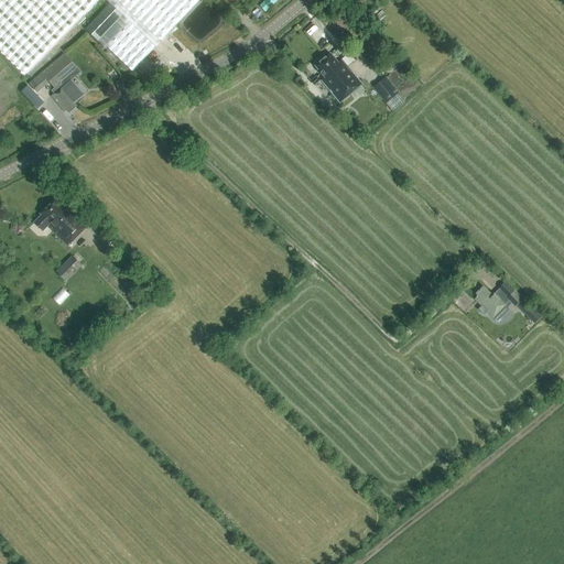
[(0,0),(0,52),(23,75),(97,0),(106,0),(110,4),(85,29),(105,49),(107,46),(131,71),(201,0),(0,0)]
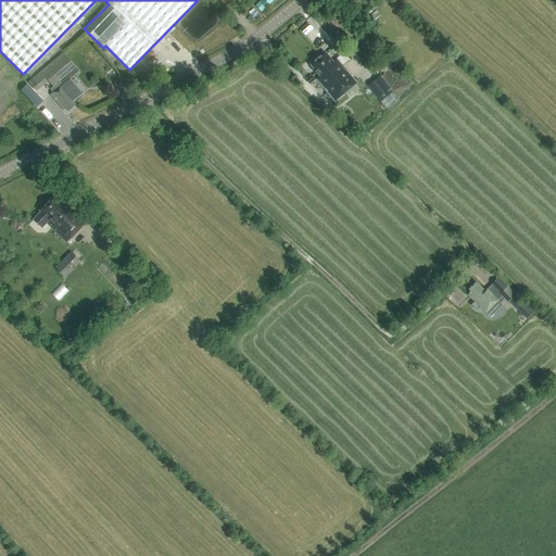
[(366,32),(359,24),(353,29),(358,37),(366,32)]
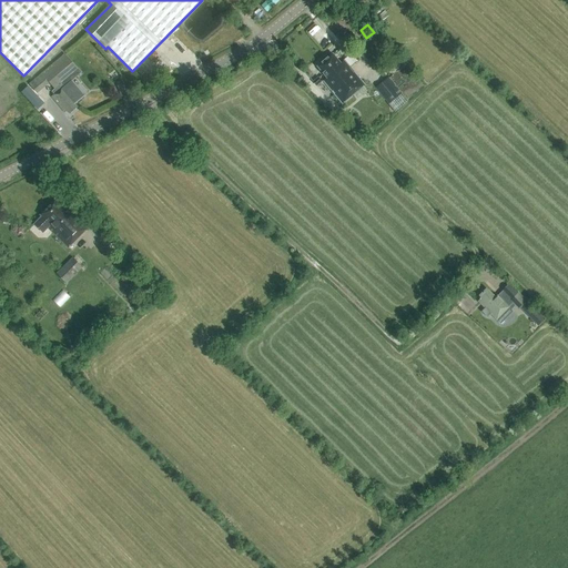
[(42,73),(48,81),(58,92),(51,98),(64,113),(67,111),(70,114),(78,108),(75,104),(78,102),(62,83),(78,70),(64,53),(42,73)]
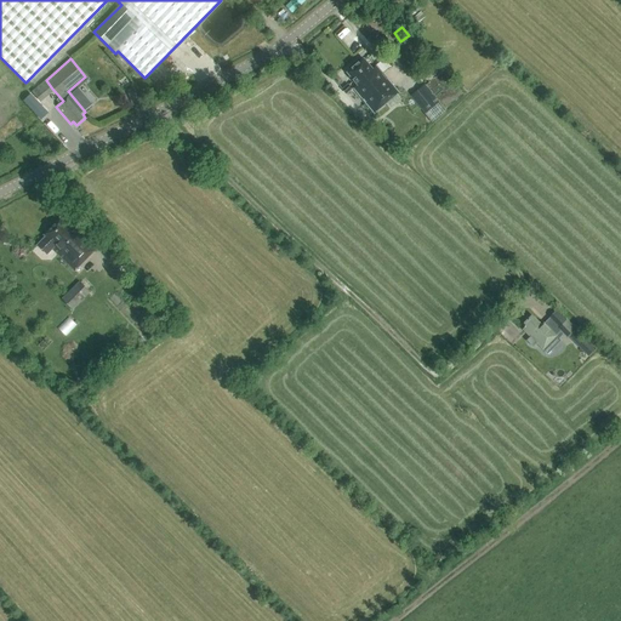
[(375,114),(399,93),(376,67),(372,70),(364,60),(347,73),(358,86),(354,90),(375,114)]
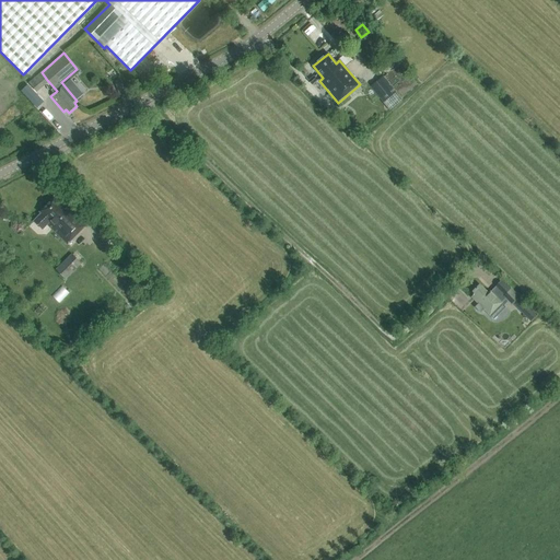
[(314,77),(308,81),(312,85),(317,81),(314,77)]
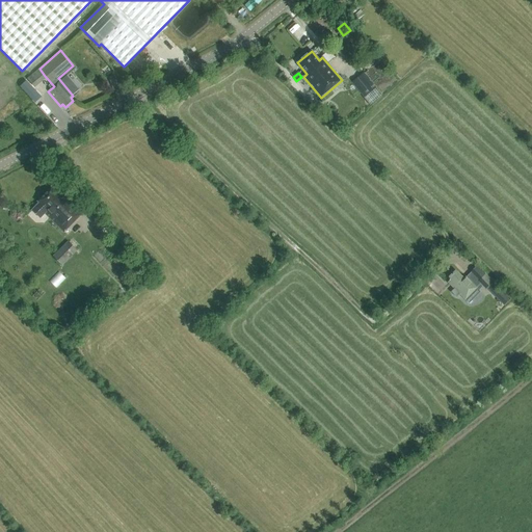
[(351,82),(364,98),(377,87),(365,73),(351,82)]
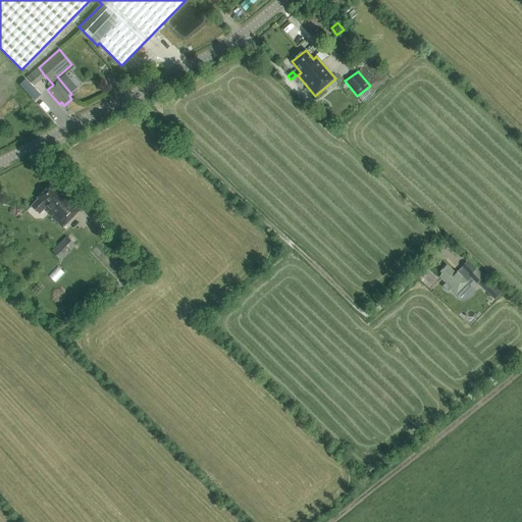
[(63,227),(81,209),(60,190),(58,192),(51,185),(37,198),(39,199),(34,204),(42,213),(45,210),(63,227)]
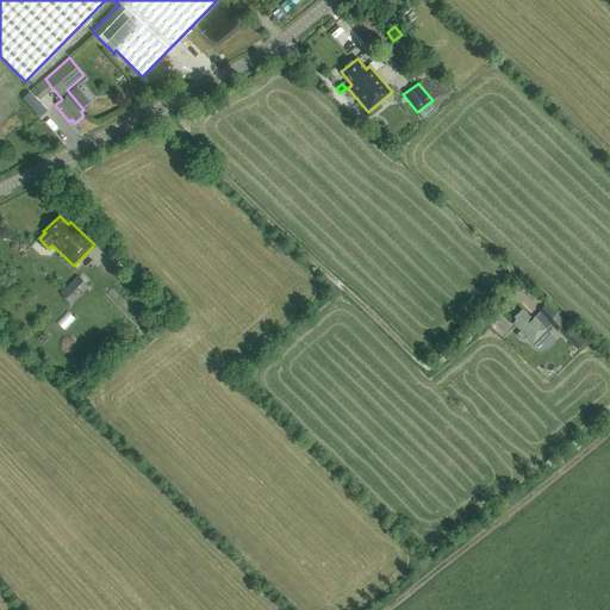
[(86,291),(75,280),(61,293),(72,305),(86,291)]
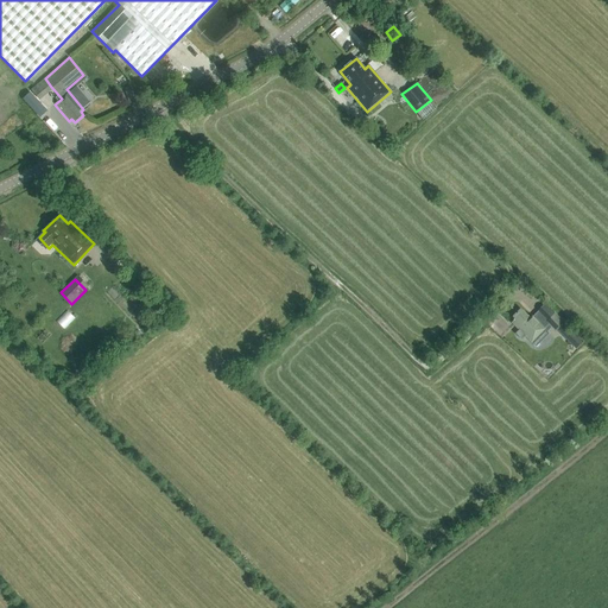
[(151,299),(145,304),(160,320),(165,314),(151,299)]
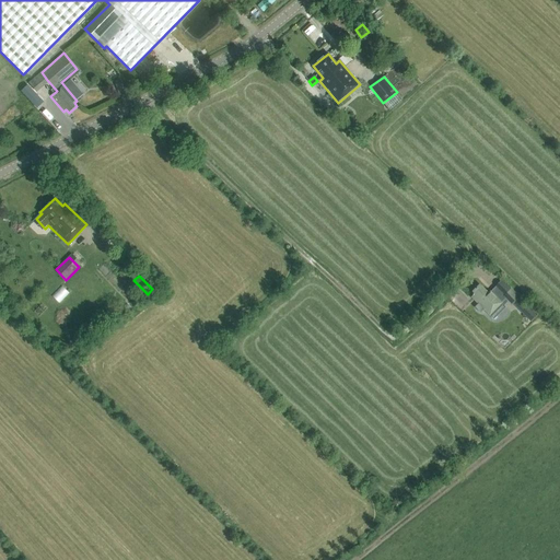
[(54,294),(60,302),(71,292),(65,284),(54,294)]
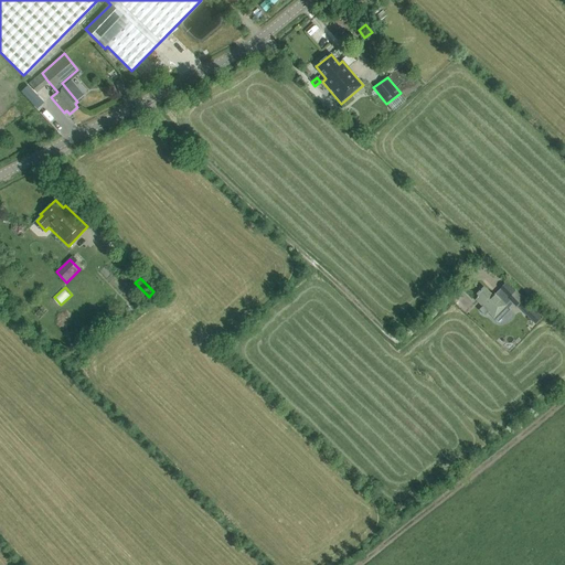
[(493,318),(498,322),(510,310),(505,306),(510,301),(515,308),(516,307),(524,300),(515,291),(510,297),(502,288),(494,295),(492,296),(483,288),(477,295),(480,298),(477,301),(482,307),(480,310),(486,316),(489,313),(493,318)]
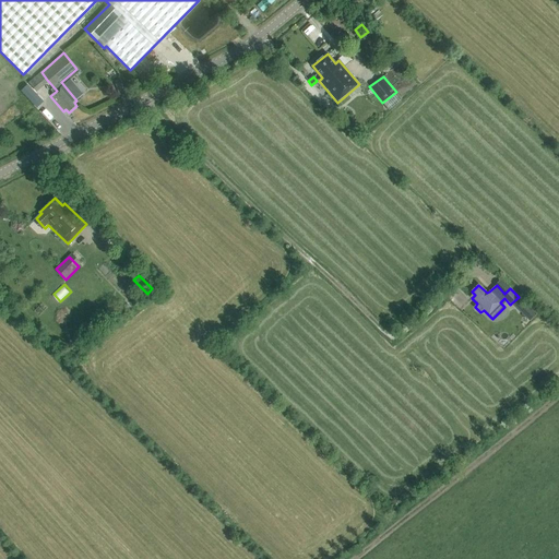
[(536,314),(519,297),(511,304),(530,321),(536,314)]
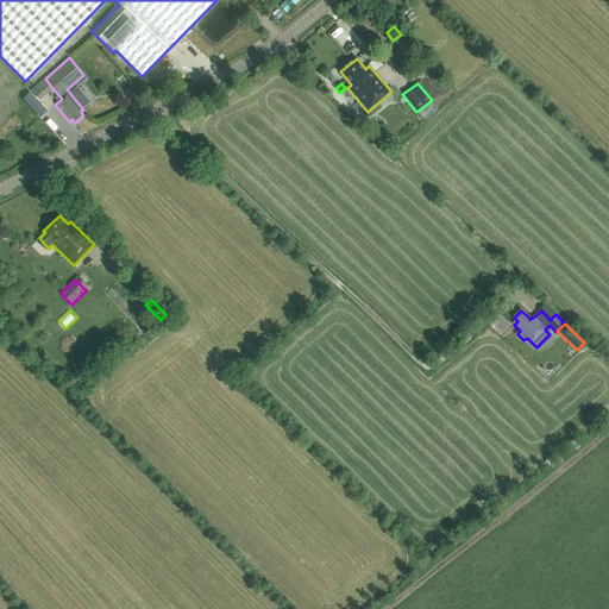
[(123,336),(104,351),(110,358),(129,344),(123,336)]
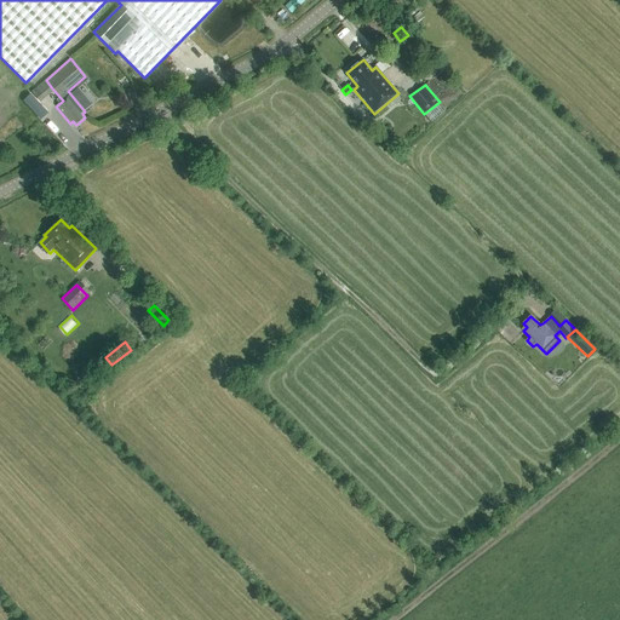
All buildings are outlined.
